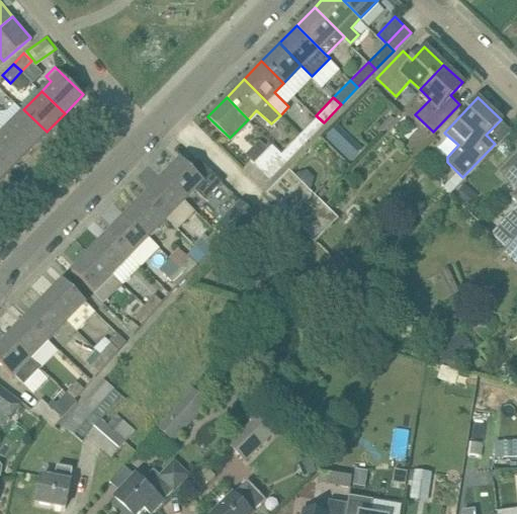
[(5,129),(28,151),(47,132),(23,109),(5,129)]
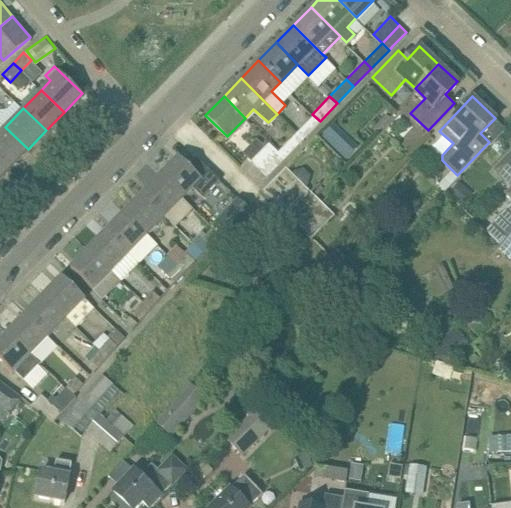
[(312,114),(295,132),(302,139),(320,121),(312,114)]
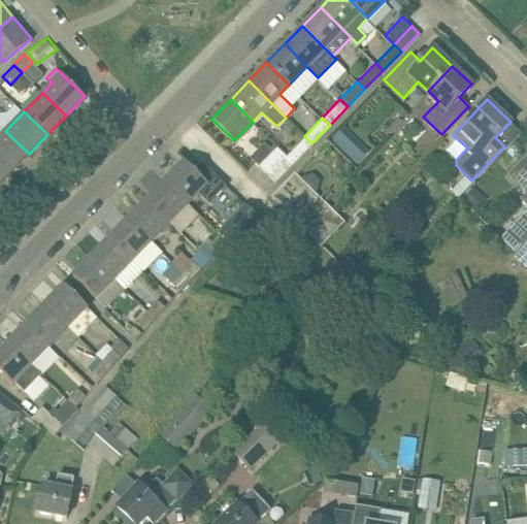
[(355,161),(369,151),(349,124),(334,134),(355,161)]
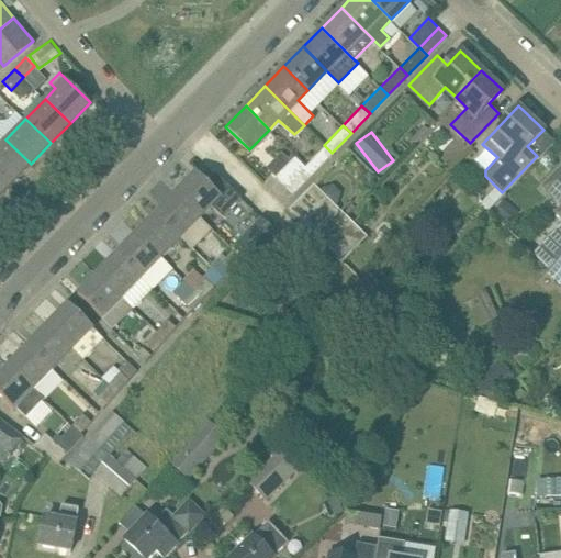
[(0,174),(11,183),(31,164),(6,140),(0,144),(0,174)]
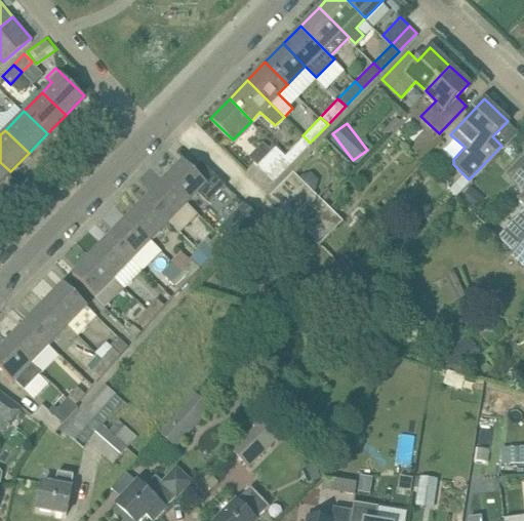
[(310,143),(303,135),(284,154),(291,161),(310,143)]
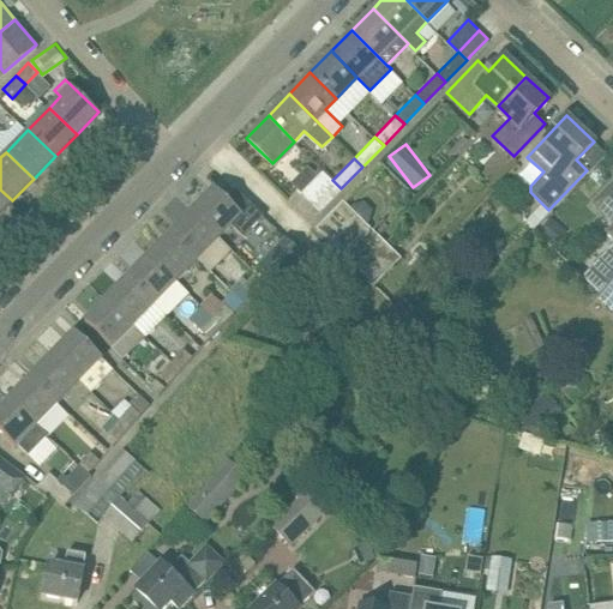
[(331,179),(320,169),(300,190),(310,200),(331,179)]
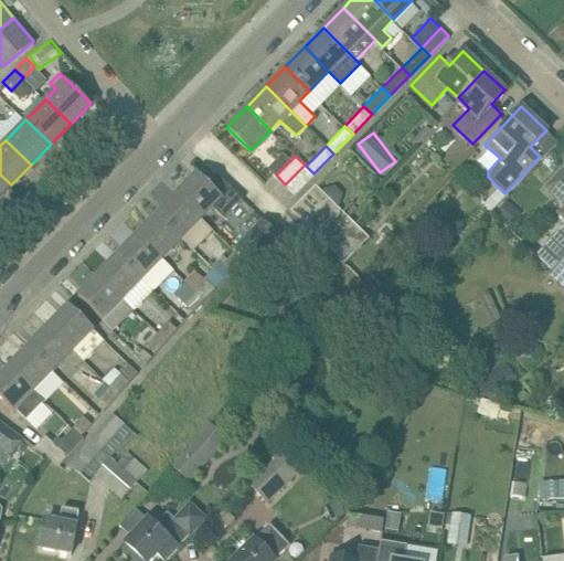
[(305,165),(285,184),(295,193),(314,173),(306,166),(305,165)]
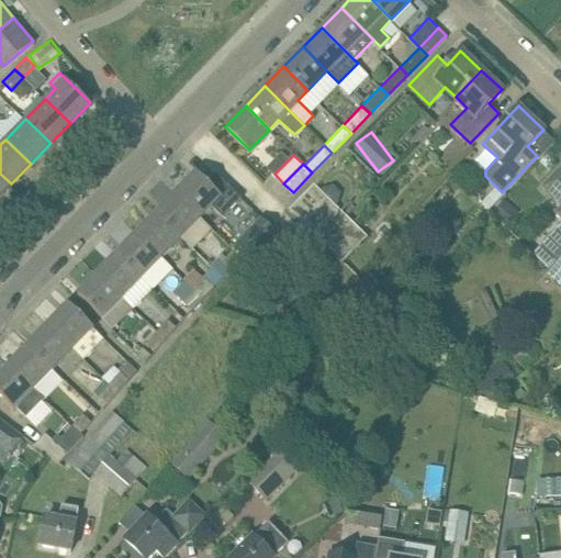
[(560,164),(541,183),(560,202),(560,207),(556,213),(560,219),(560,221),(533,252),(547,265),(560,248),(560,164)]
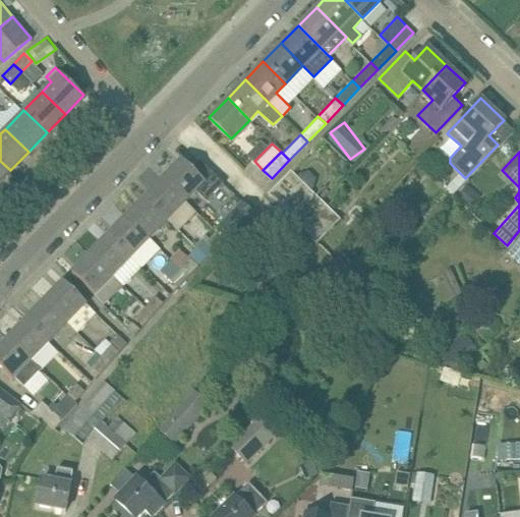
[(181,158),(163,176),(186,198),(196,188),(207,198),(223,182),(199,159),(191,168),(181,158)]
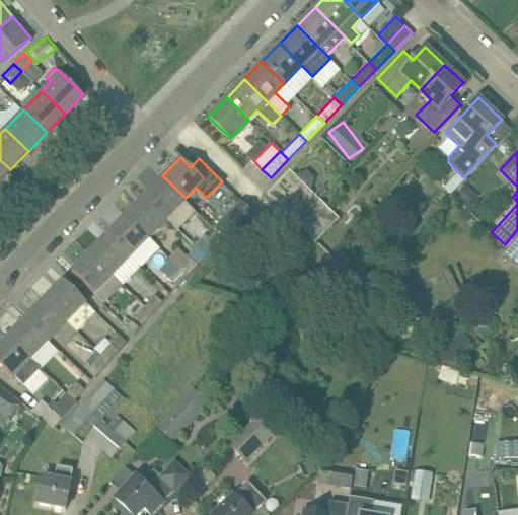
[(0,179),(10,169),(0,160),(0,179)]
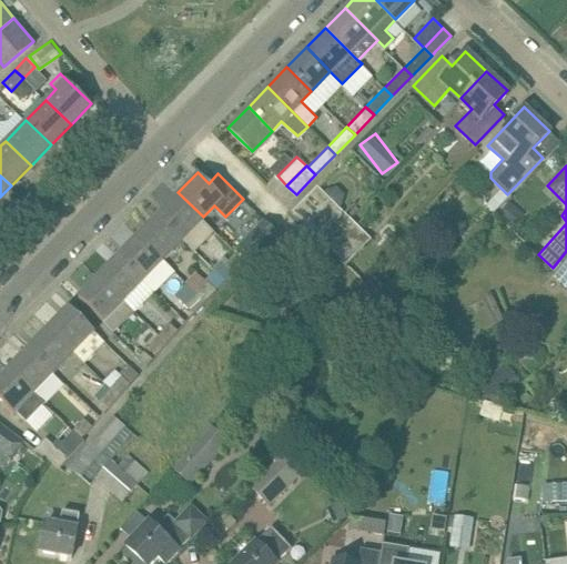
[(331,195),(319,183),(295,209),(306,221),(331,195)]
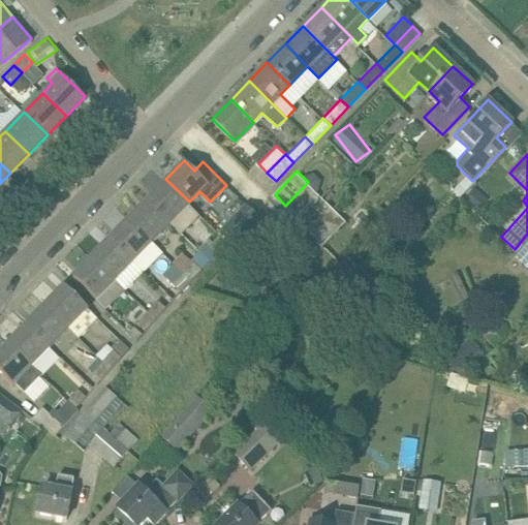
[(165,179),(147,197),(171,221),(181,232),(199,212),(189,202),(165,179)]
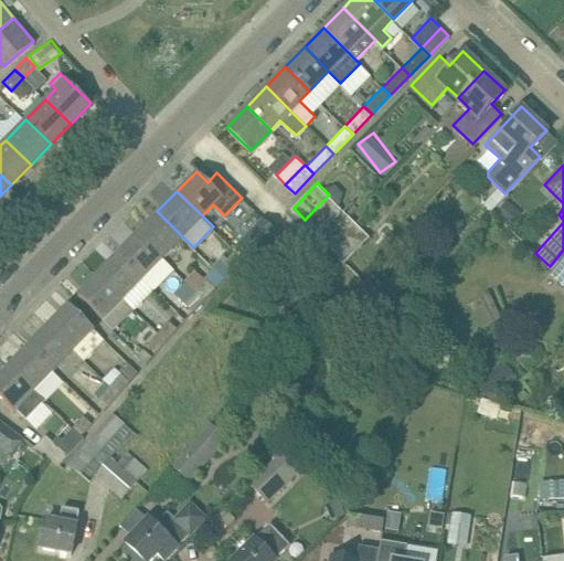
[(341,207),(329,194),(305,220),(317,232),(341,207)]
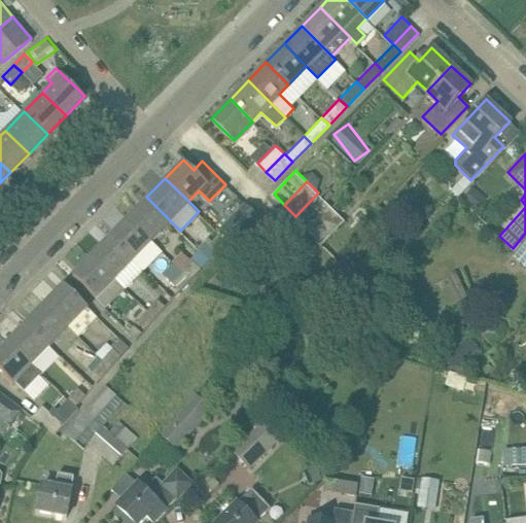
[(329,204),(318,193),(295,216),(307,228),(329,204)]
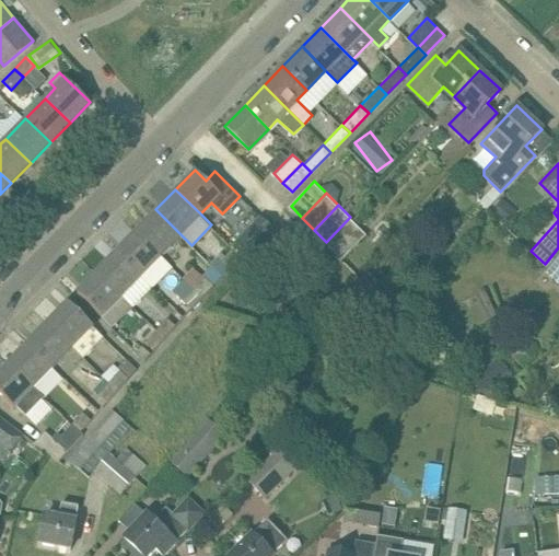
[(155,209),(136,230),(161,254),(181,234),(155,209)]
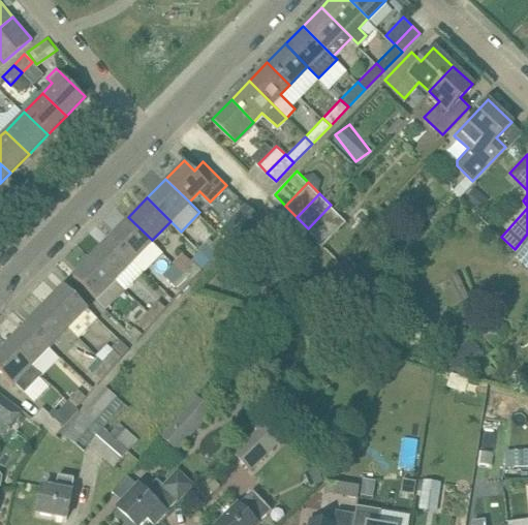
[(244,203),(217,232),(219,234),(227,241),(234,247),(260,218),(244,203)]
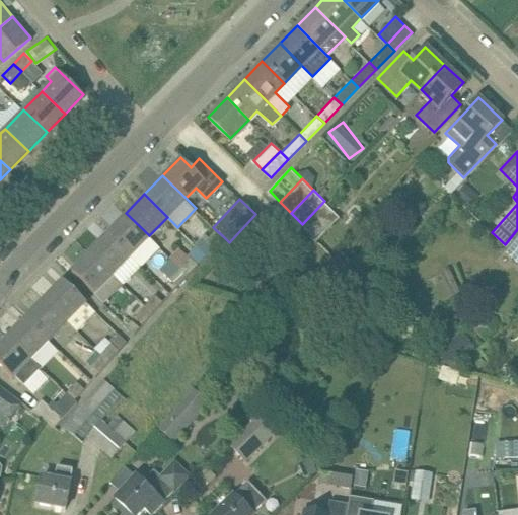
[(339,215),(324,201),(302,224),(317,238),(339,215)]
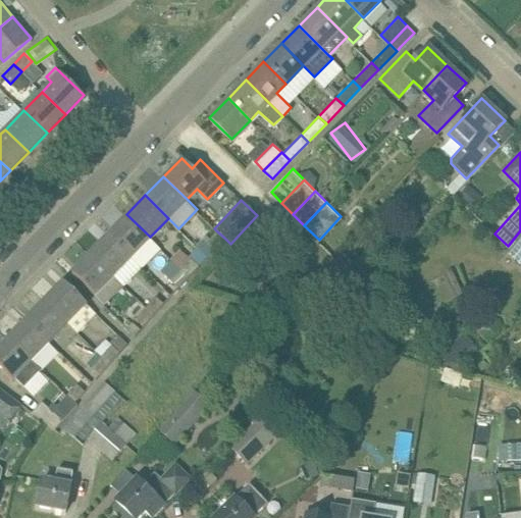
[(126,214),(108,234),(131,256),(141,266),(160,246),(150,237),(126,214)]
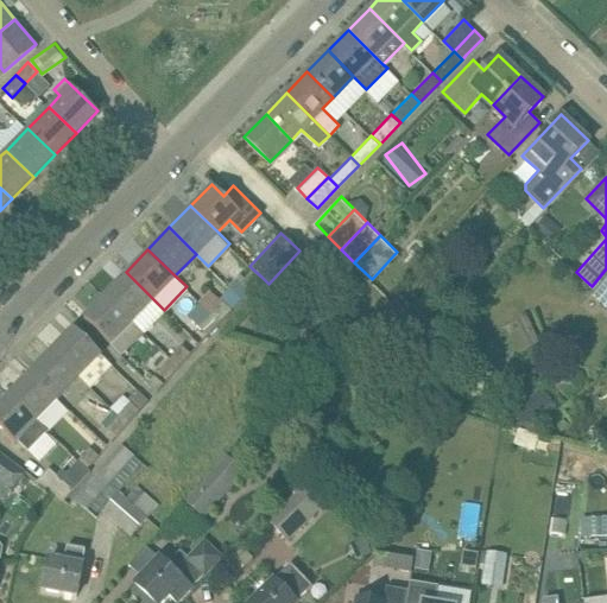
[(239,272),(227,284),(229,286),(241,298),(261,277),(252,268),(244,277),(239,272)]
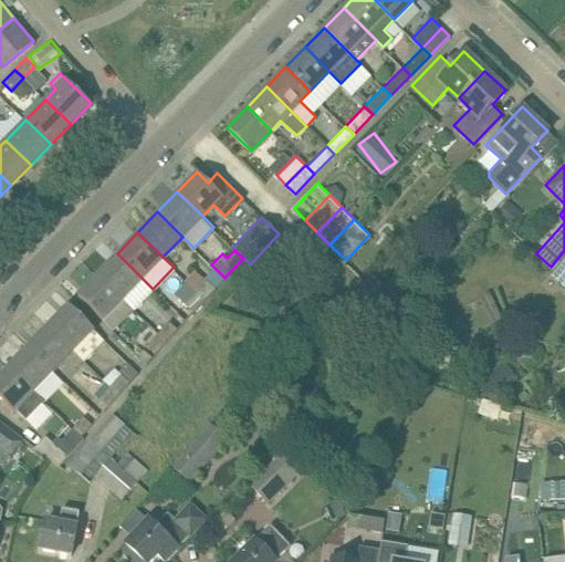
[(564,250),(551,267),(547,270),(564,285),(564,250)]
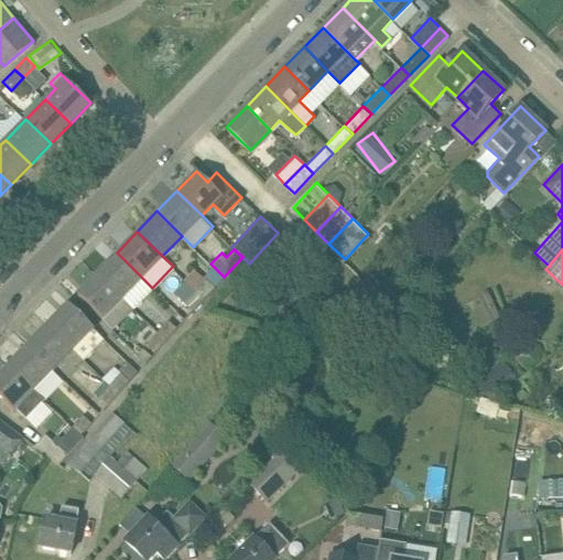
[(117,252),(97,272),(121,298),(132,308),(152,288),(141,277),(117,252)]
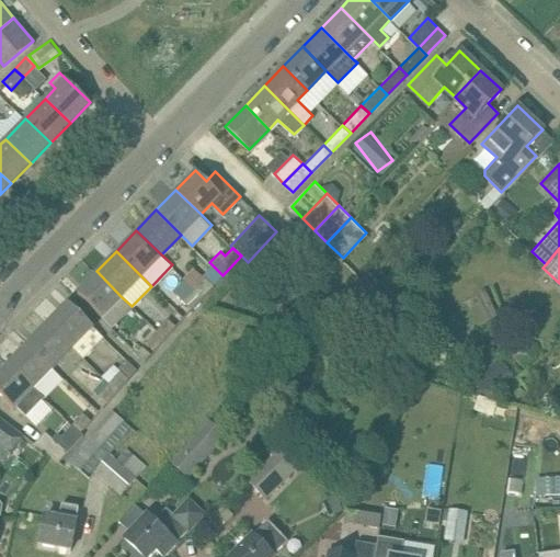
[(96,271),(77,292),(101,316),(112,327),(132,306),(121,296),(96,271)]
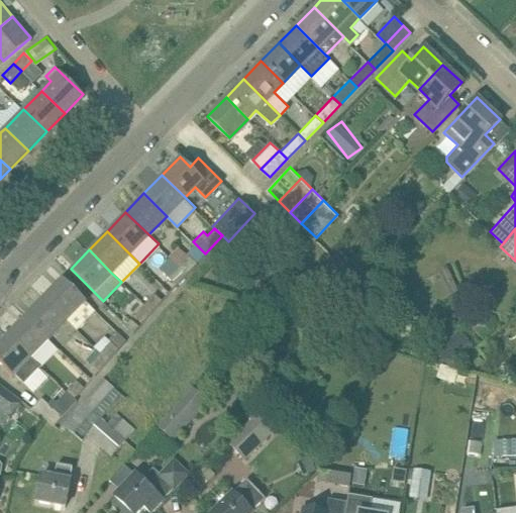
[(189,254),(178,265),(186,273),(196,262),(189,254)]
